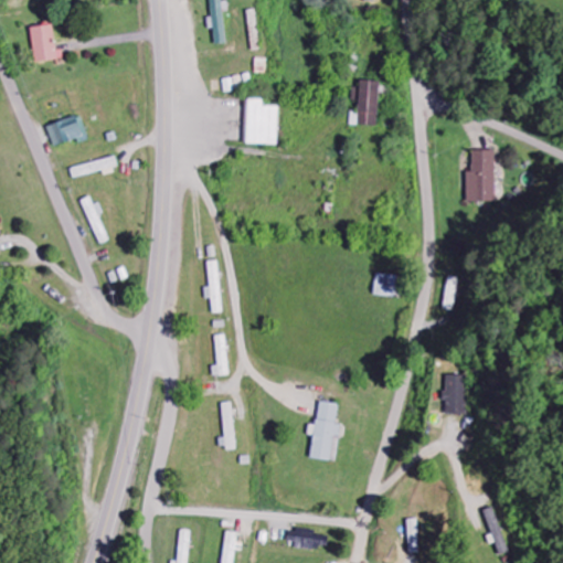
[(209,0),(210,17),(206,17),(206,28),(212,28),(213,43),(224,42),(222,0),(209,0)]
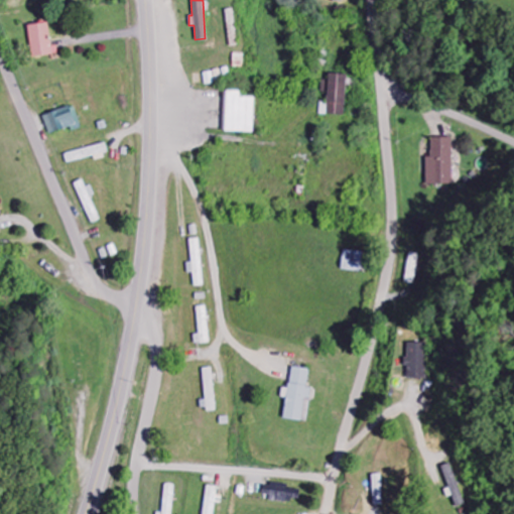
[(26,24),(31,55),(52,51),(46,21),(26,24)]
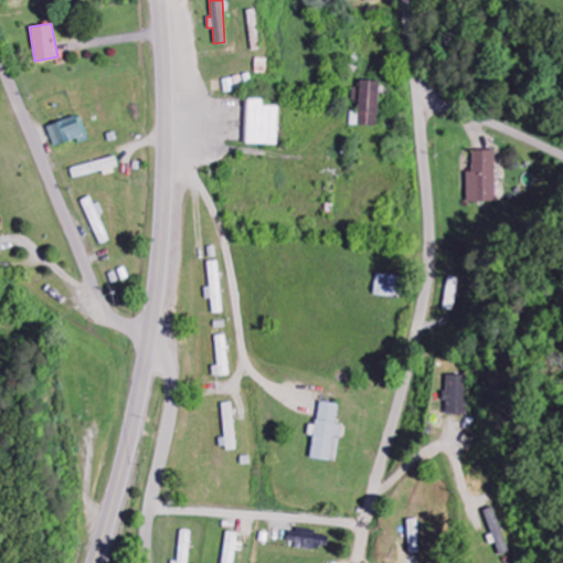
[(378,80),(359,80),(358,110),(351,110),(350,124),(376,125),(378,80)]
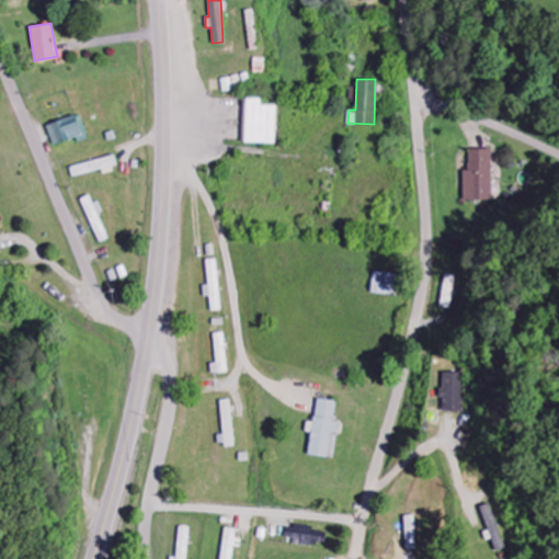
[(243,141),(274,143),(275,104),(260,103),(261,97),(244,97),(243,141)]
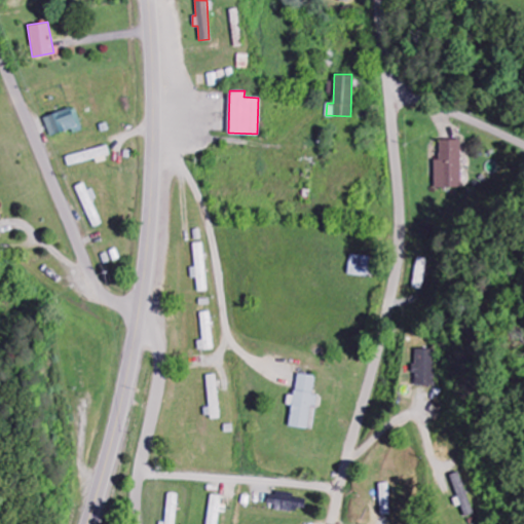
[(42,116),(49,136),(71,127),(73,133),(82,129),(73,105),(42,116)]
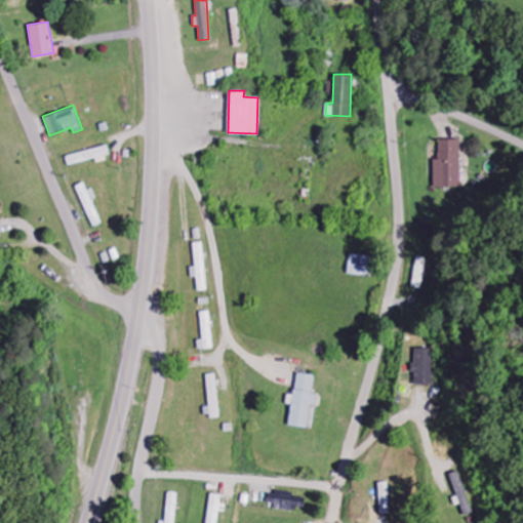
[(432,187),(458,187),(459,138),(437,138),(437,158),(433,158),(432,187)]
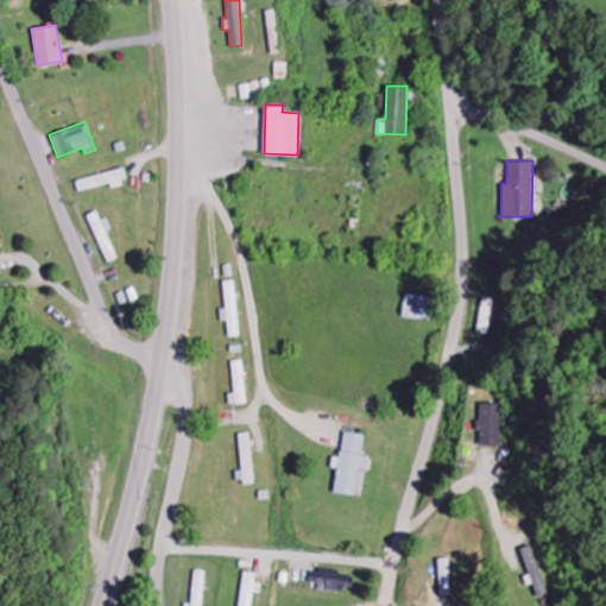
[(111,183),(111,185),(127,181),(124,168),(75,181),(79,191),(111,183)]
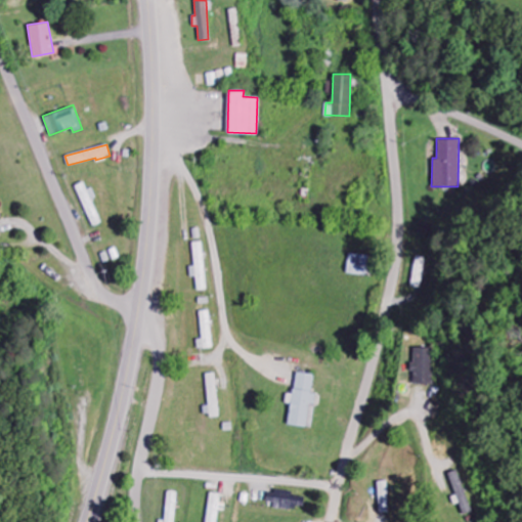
[(77,183),(89,225),(99,222),(92,197),(94,196),(92,187),(86,188),(84,181),(77,183)]
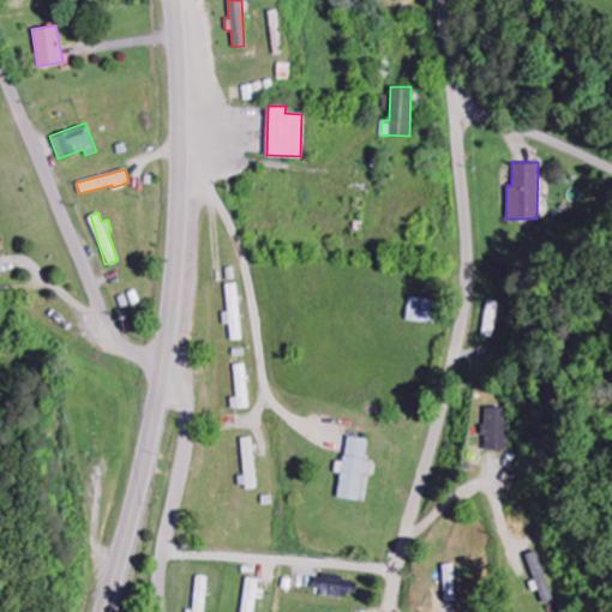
[(221,311),(222,324),(229,323),(229,340),(240,340),(238,282),(225,283),(227,311),(221,311)]
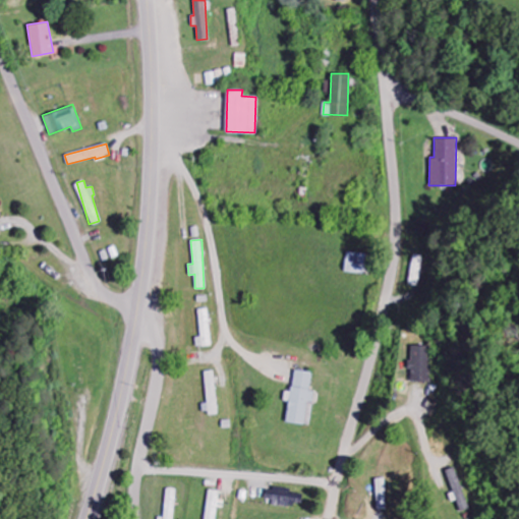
[(343,271),(366,274),(369,254),(346,250),(343,271)]
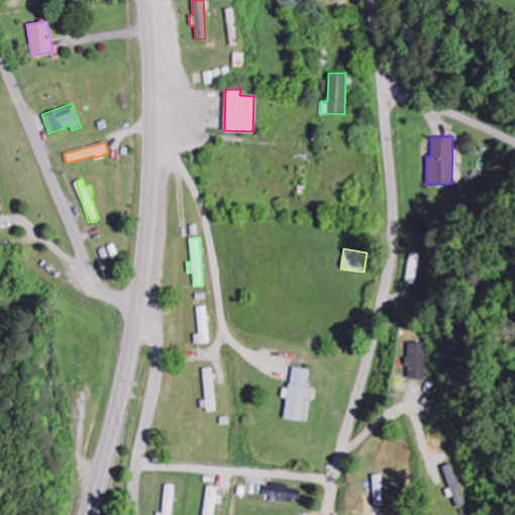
[(415,283),(418,252),(409,251),(406,282),(415,283)]
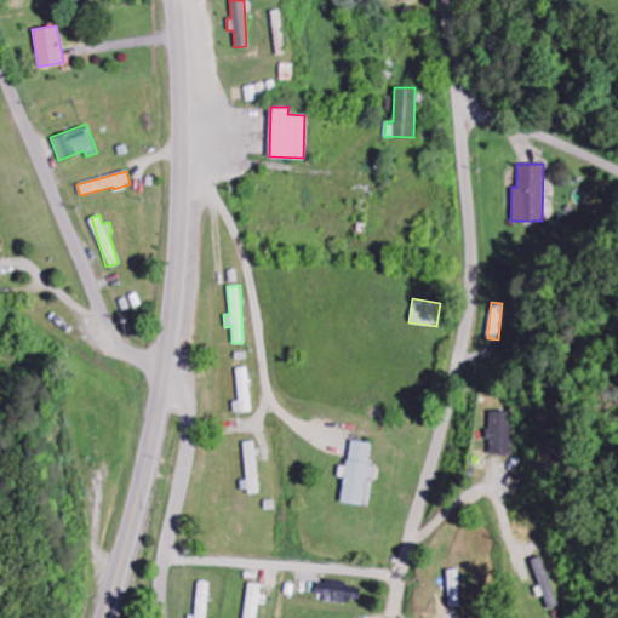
[(238,400),(232,400),(233,411),(250,411),(247,366),(235,367),(238,400)]
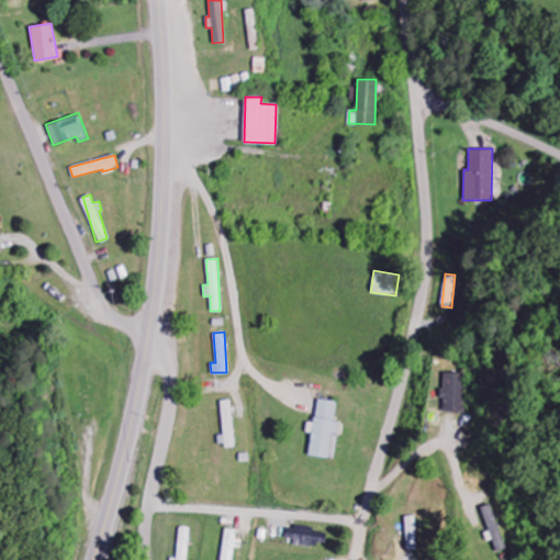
[(440,410),(462,411),(465,373),(443,371),(440,410)]
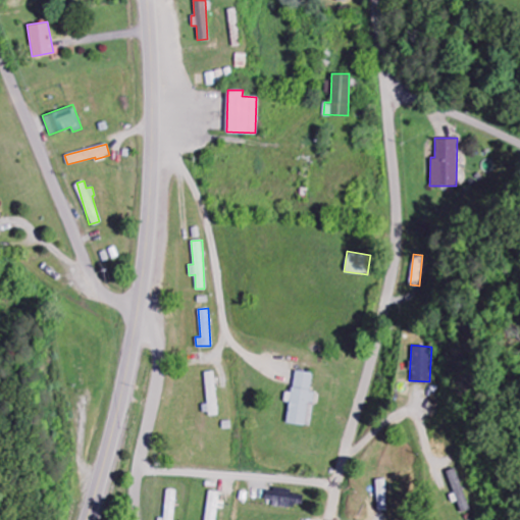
[(286,422),(304,424),(307,402),(313,402),(314,392),(309,391),(312,372),(294,370),(292,393),(284,392),(283,401),(289,402),(286,422)]
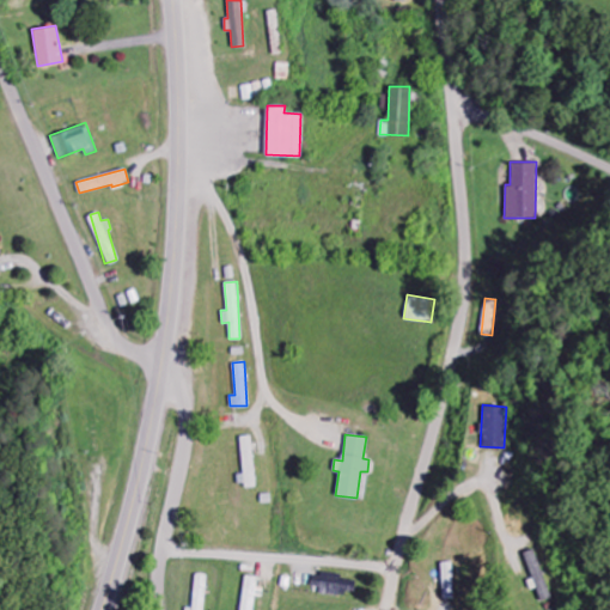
[(242,487),(254,487),(252,435),(241,435),(242,487)]
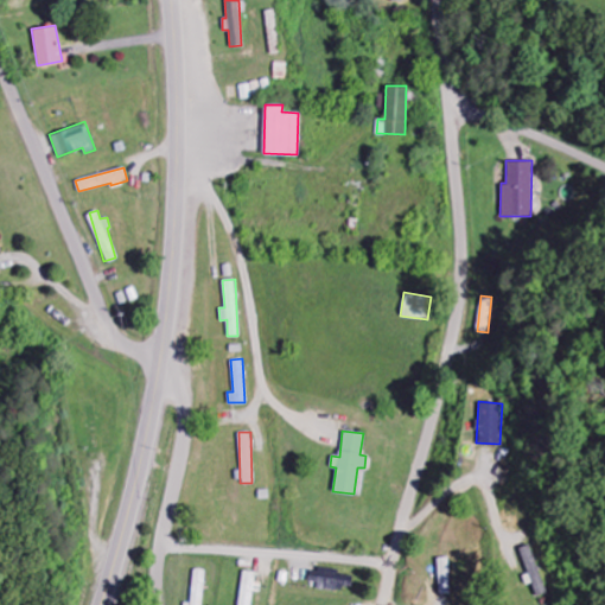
[(543,593),(533,543),(522,546),(533,596),(543,593)]
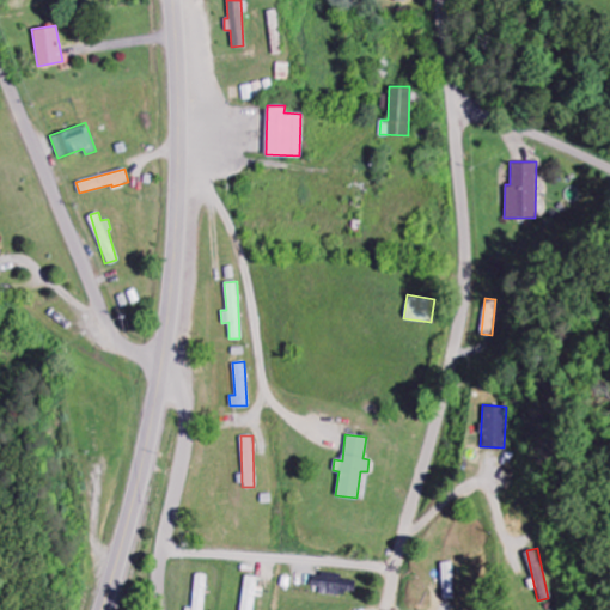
[(351,593),(352,574),(312,572),(311,591),(351,593)]
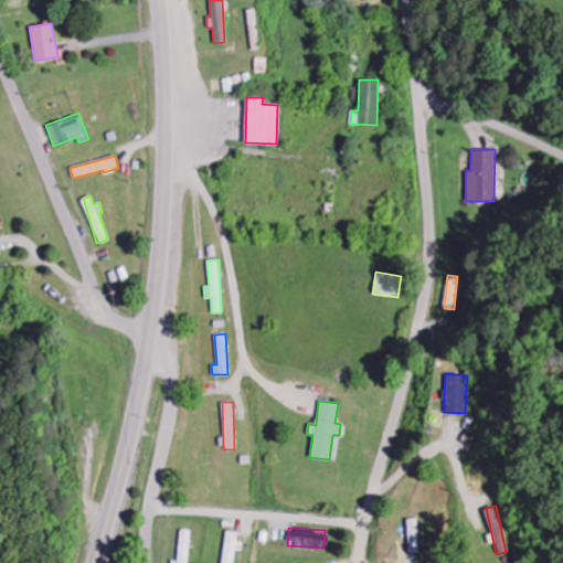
[(177,562),(188,562),(189,530),(178,529),(177,562)]
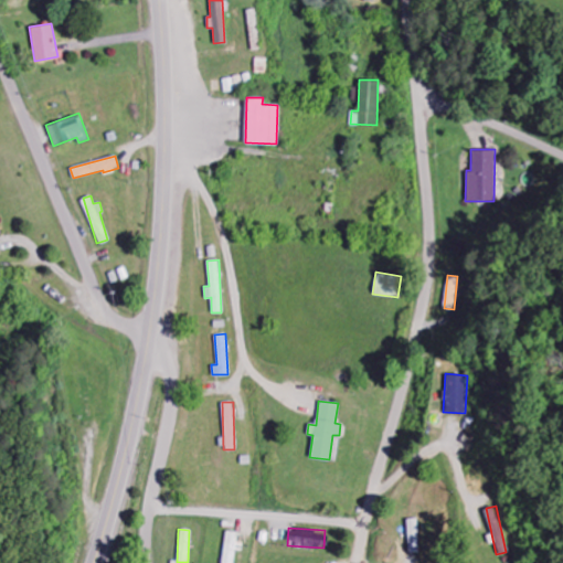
[(233,562),(236,531),(224,530),(221,562),(233,562)]
